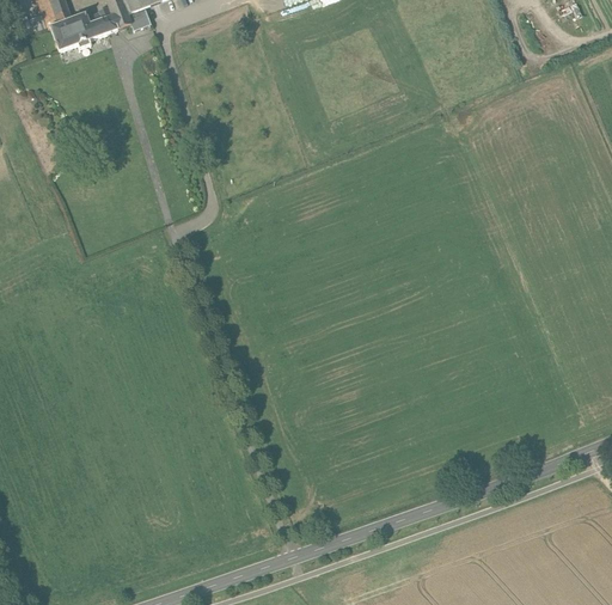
[(37,0),(48,25),(51,24),(50,24),(57,20),(55,13),(68,8),(65,0),(37,0)]
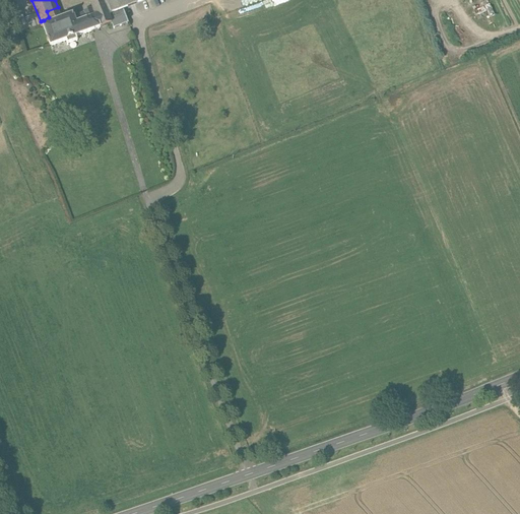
[(90,0),(95,11),(100,22),(111,17),(109,10),(108,8),(105,0),(90,0)]
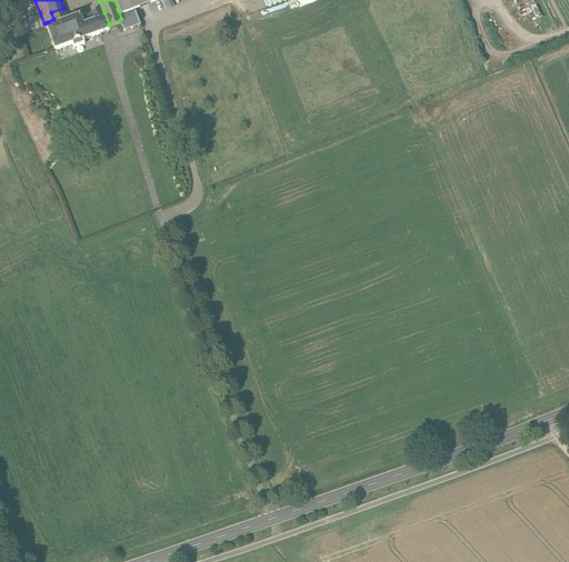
[(115,0),(118,9),(141,0),(115,0)]
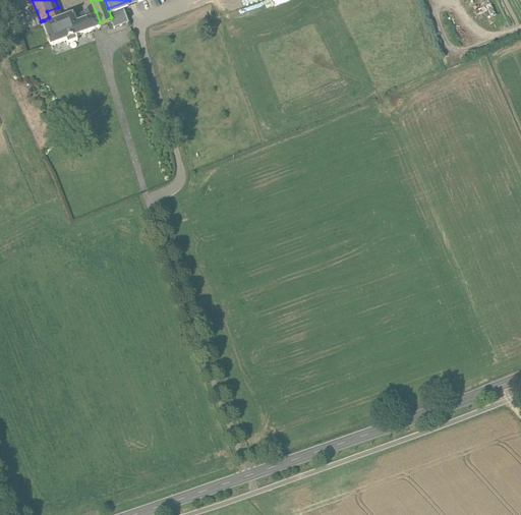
[(473,6),(480,19),(497,10),(491,0),(484,0),(473,6)]
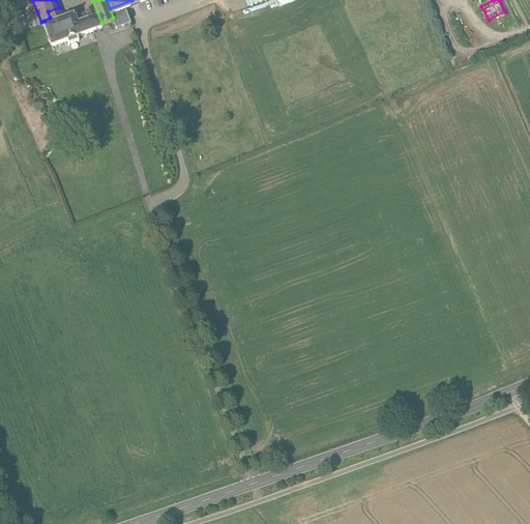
[(111,10),(113,18),(115,24),(129,18),(125,5),(111,10)]
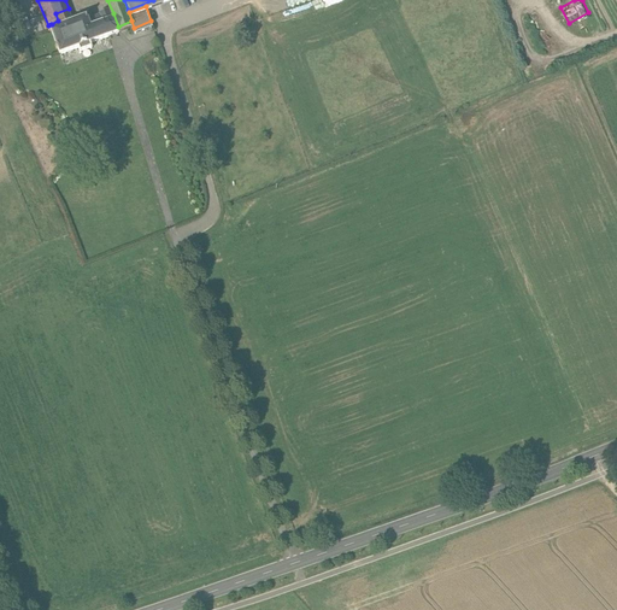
[(51,24),(52,24),(60,48),(107,30),(107,31),(118,27),(113,13),(104,16),(100,10),(88,15),(86,11),(71,16),(69,9),(56,13),(58,21),(51,24)]
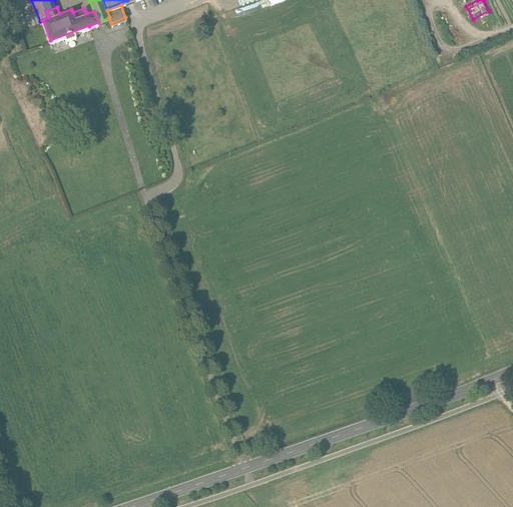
[(27,21),(37,19),(34,10),(24,12),(27,21)]
